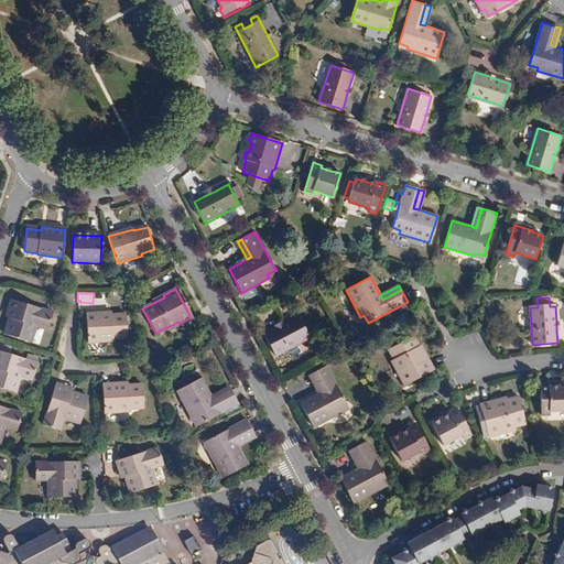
[(12,300),(9,311),(12,312),(10,318),(4,335),(31,343),(36,325),(49,329),(54,313),(12,300)]
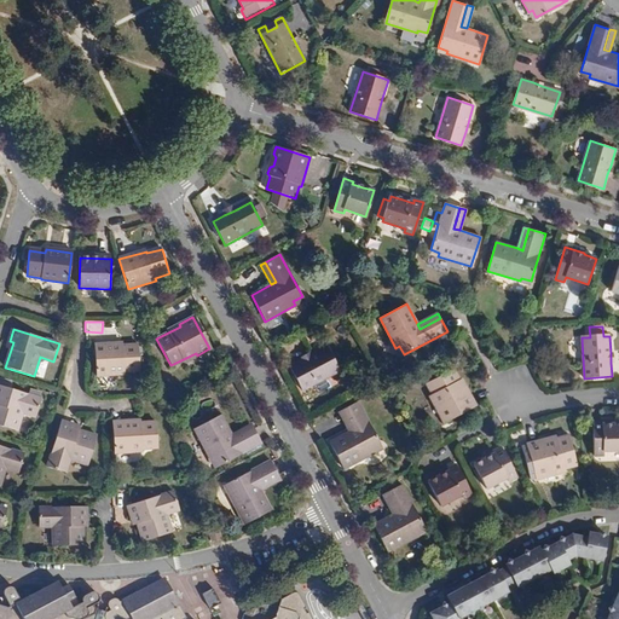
[(123,346),(123,345),(96,346),(97,376),(125,376),(125,372),(139,371),(139,346),(123,346)]
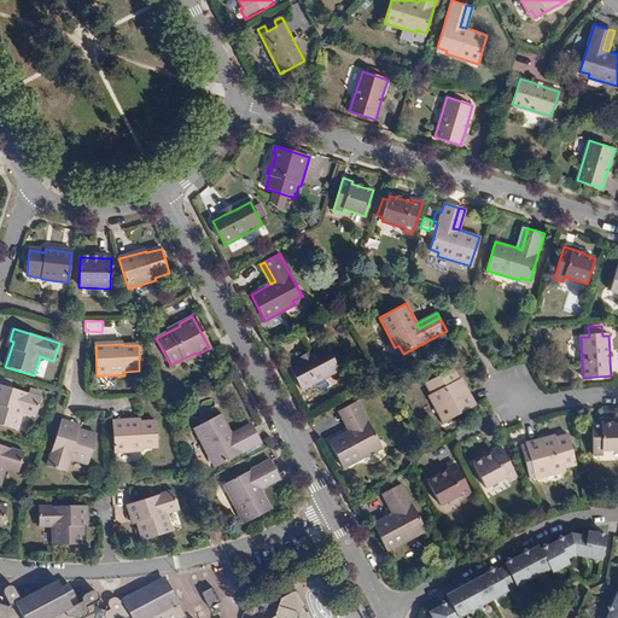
[(326,349),(314,355),(307,359),(289,367),(302,391),(338,372),(326,349)]
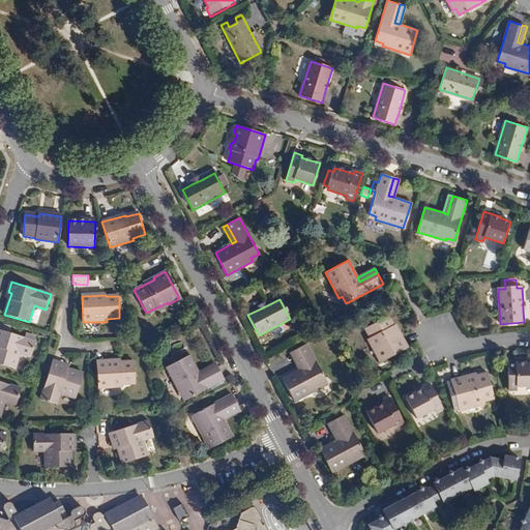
[(375,352),(380,361),(407,347),(401,335),(399,336),(388,317),(365,329),(377,351),(375,352)]
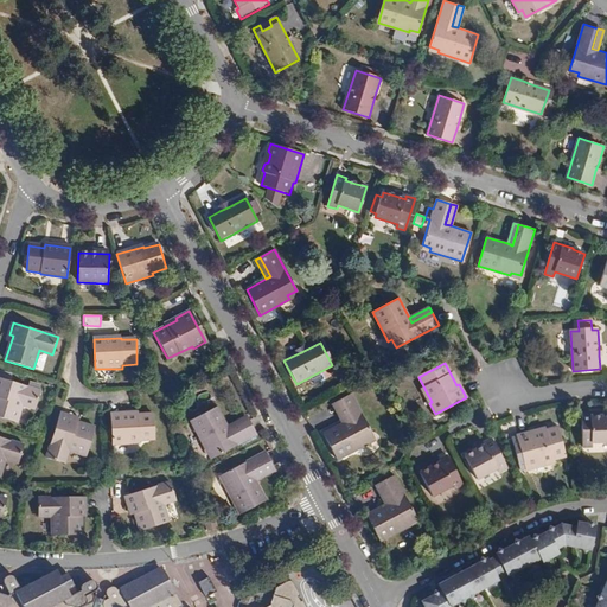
[(10,376),(8,381),(25,385),(26,381),(10,376)]
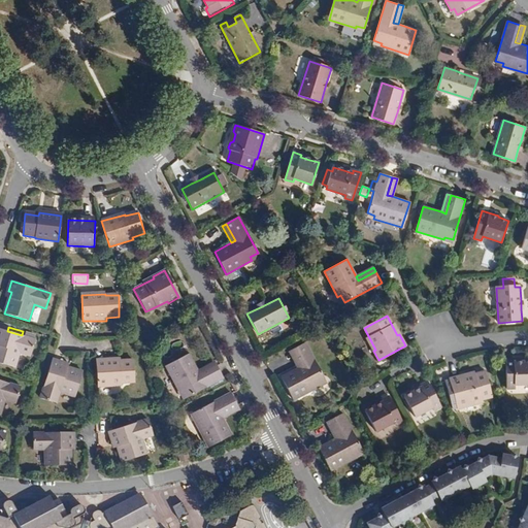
[(0,363),(14,368),(21,352),(31,355),(36,340),(0,329),(0,363)]
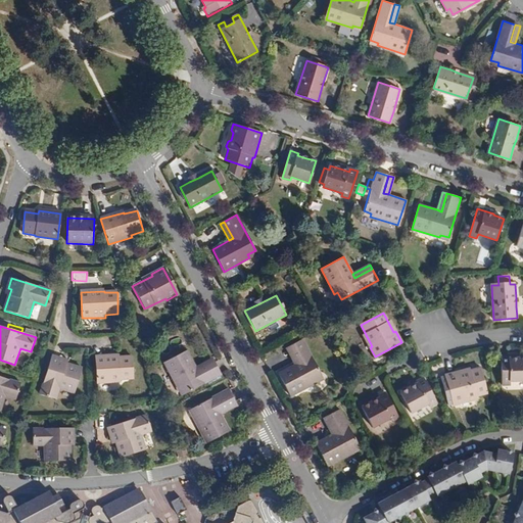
[(302,340),(290,346),(299,363),(294,366),(278,374),(290,396),(316,383),(315,380),(322,377),(302,340)]
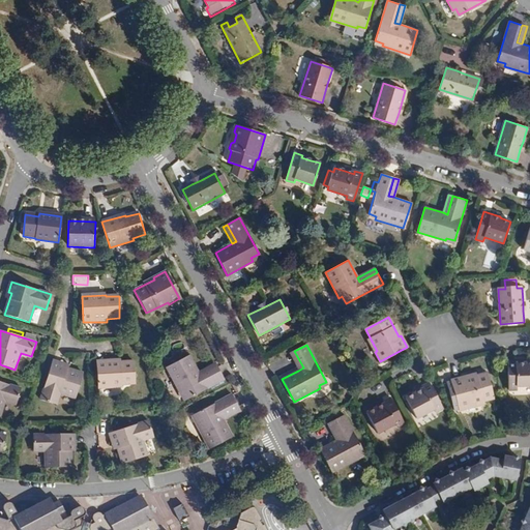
[(303,367),(294,351),(290,354),(298,371),(303,367)]
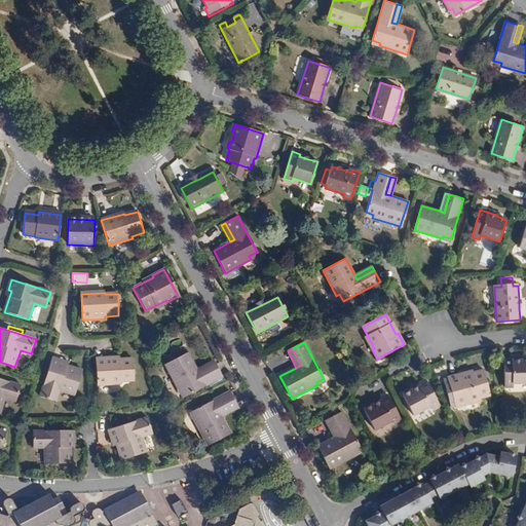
[(221,377),(215,365),(198,373),(196,370),(187,352),(164,364),(178,389),(181,388),(185,396),(221,377)]
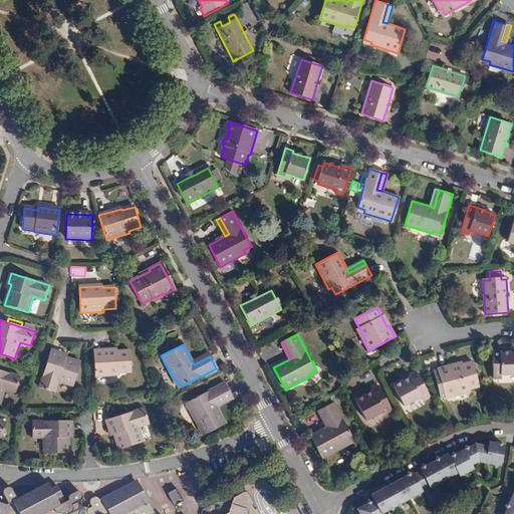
[(510,348),(491,347),(490,377),(508,378),(509,374),(513,374),(513,350),(509,350),(510,348)]
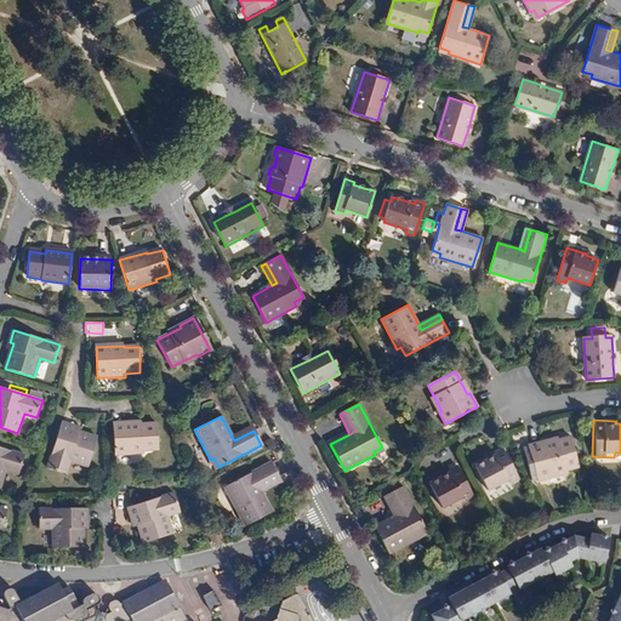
[(73,431),(74,427),(62,423),(46,468),(64,474),(69,461),(89,468),(98,439),(81,433),(73,431)]
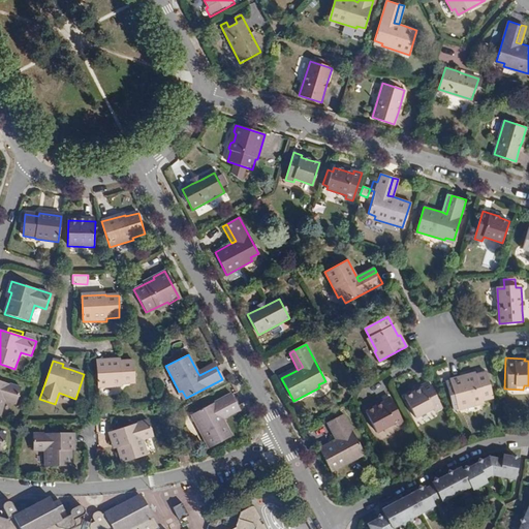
[(121,361),(96,361),(97,387),(122,386),(122,384),(134,383),(134,362),(121,362),(121,361)]
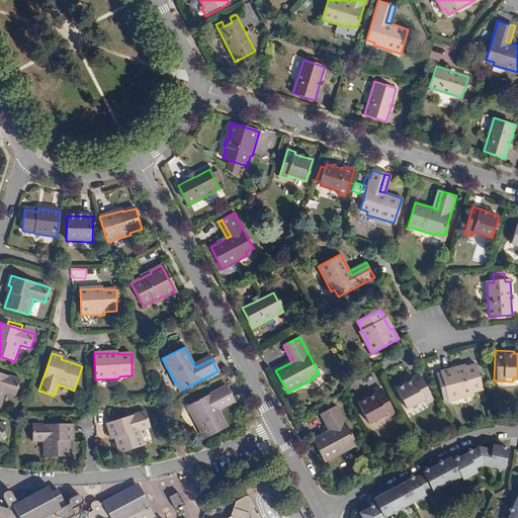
[(195,367),(211,359),(209,355),(193,364),(195,367)]
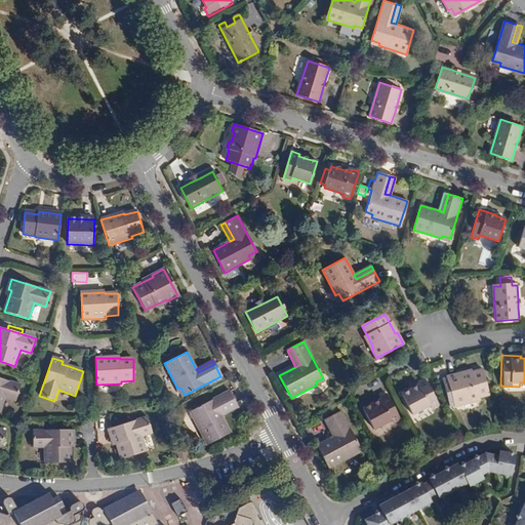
[(465,372),(446,376),(454,407),(473,402),(472,400),(488,396),(482,370),(466,374),(465,372)]
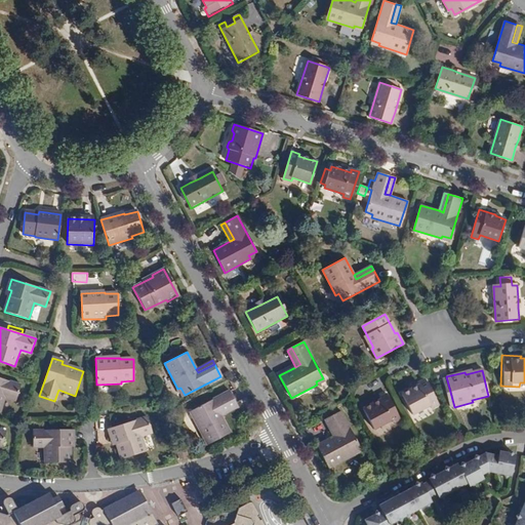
[(0,379),(0,413),(5,397),(16,400),(21,387),(0,379)]
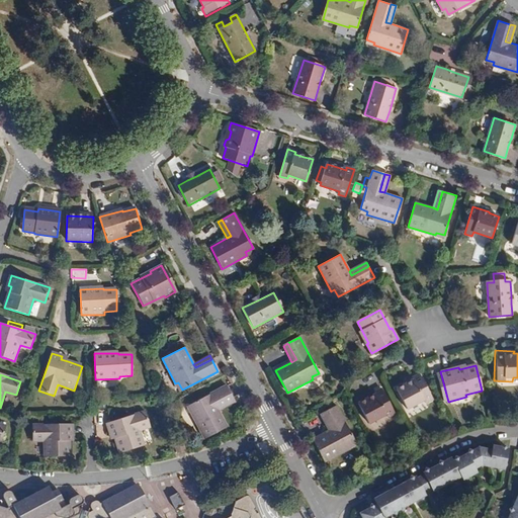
[(414,379),(396,390),(407,410),(424,401),(425,403),(432,400),(420,375),(413,378),(414,379)]
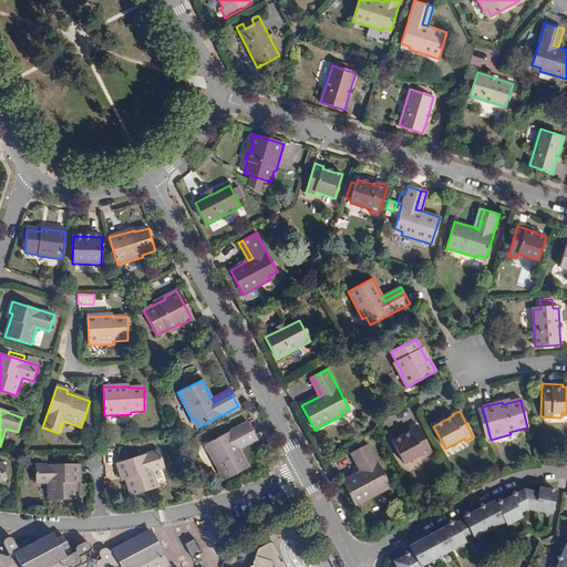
[(248,467),(239,450),(236,445),(254,435),(247,423),(208,444),(213,452),(209,453),(224,481),(248,467)]
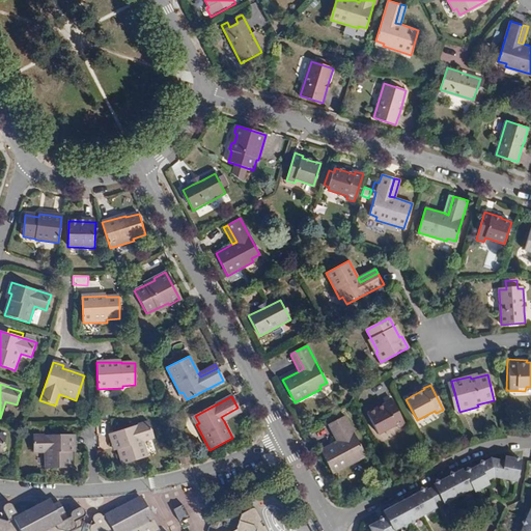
[(385,404),(367,414),(378,435),(395,425),(396,428),(404,424),(391,399),(384,402),(385,404)]
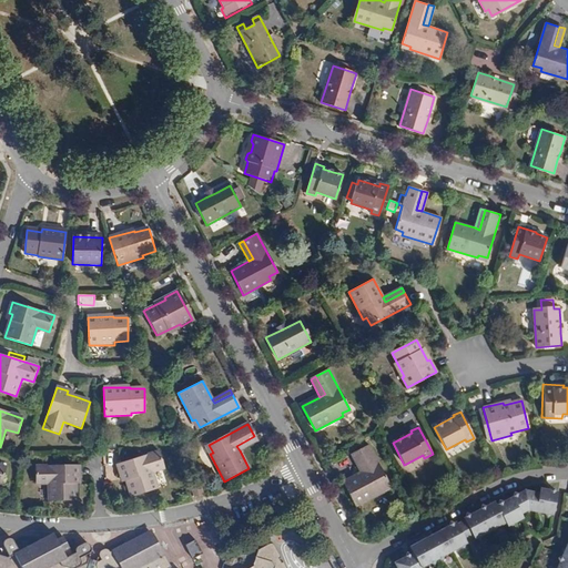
[(236,446),(240,450),(257,442),(254,436),(236,446)]
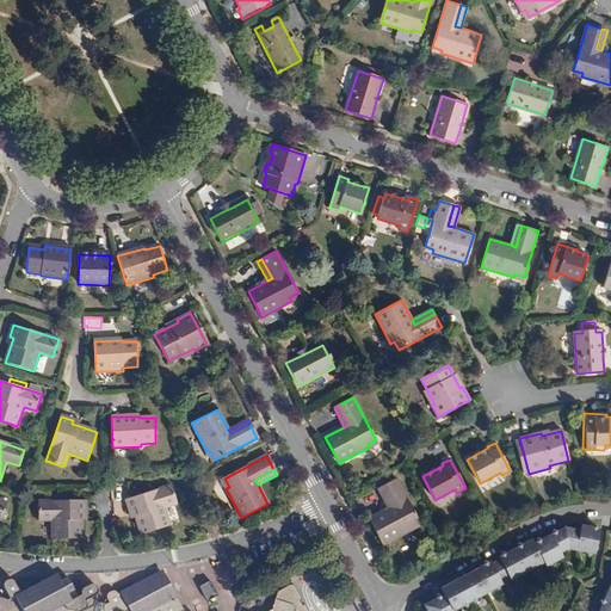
[(397,480),(383,487),(393,506),(388,508),(369,518),(383,544),(412,530),(411,526),(420,522),(397,480)]
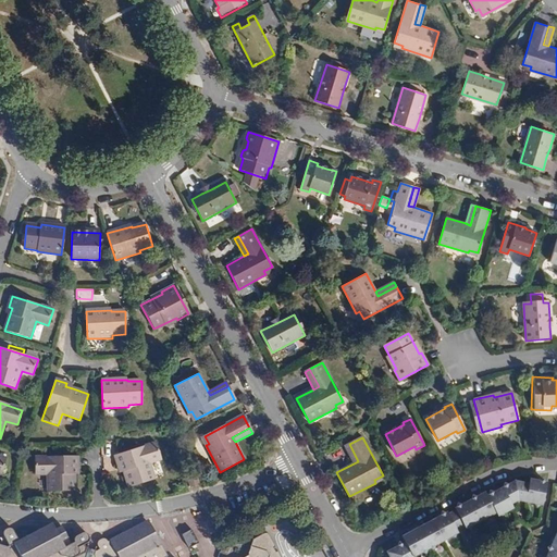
[(115,456),(119,466),(122,465),(124,471),(128,487),(155,480),(149,461),(161,458),(157,443),(115,456)]
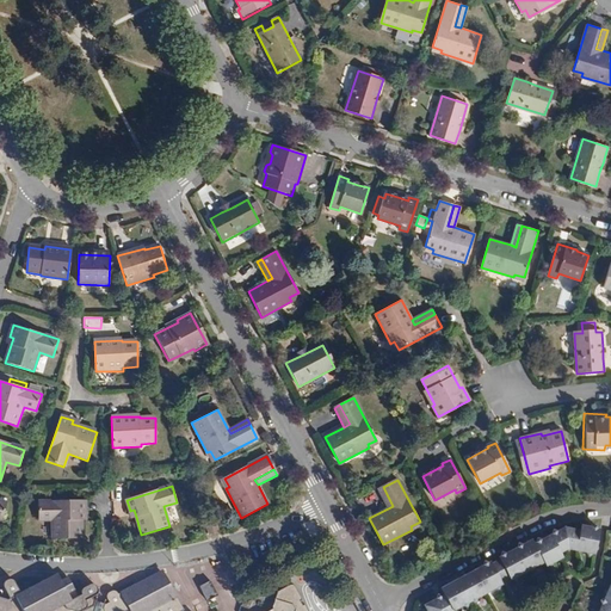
[(393,506),(383,487),(378,489),(388,508),(393,506)]
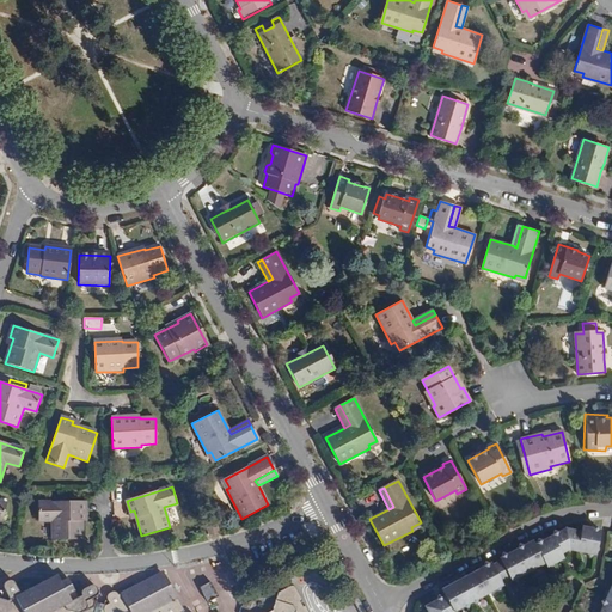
[(86,502),(38,503),(38,519),(53,519),(53,540),(83,540),(83,514),(86,514),(86,502)]
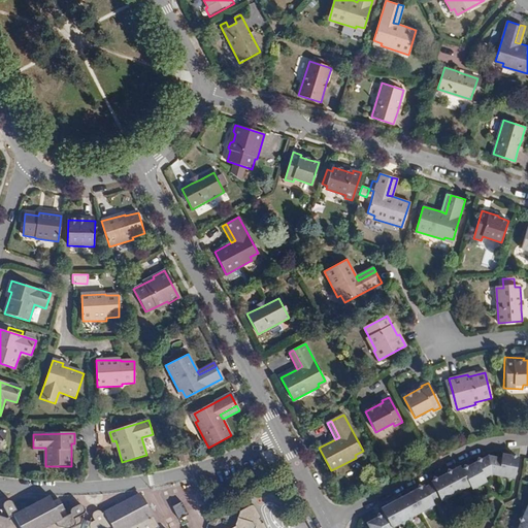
[(186,453),(177,456),(179,463),(189,460),(186,453)]
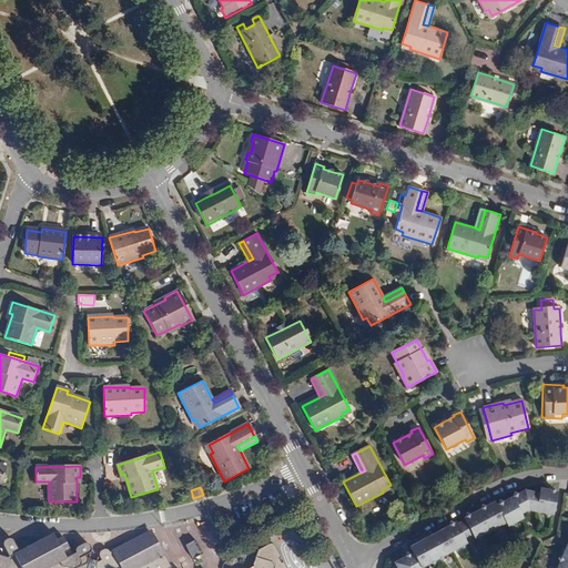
[(464,520),(474,540),(476,539),(479,539),(480,537),(492,531),(495,531),(496,528),(506,524),(507,527),(523,518),(521,516),(525,514),(527,509),(536,511),(553,514),(557,492),(547,489),(539,488),(538,493),(526,492),(525,493),(513,499),(505,503),(497,507),(495,504),(488,507),(479,511),(473,516),(464,520)]
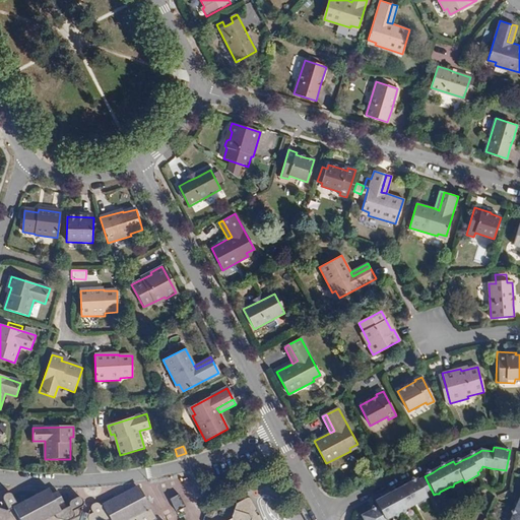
[(425,476),(418,479),(428,498),(434,495),(425,476)]
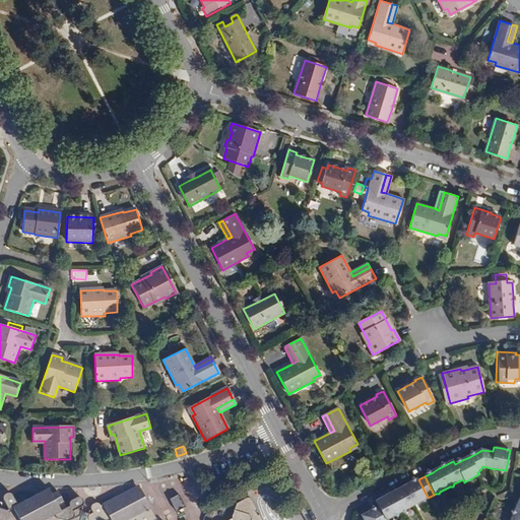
[(386,519),(399,513),(407,508),(410,509),(411,507),(413,505),(415,504),(417,505),(418,502),(428,498),(418,479),(410,483),(404,486),(396,491),(389,495),(382,498),(375,502),(378,508),(376,509),(363,516),(364,519),(386,519)]
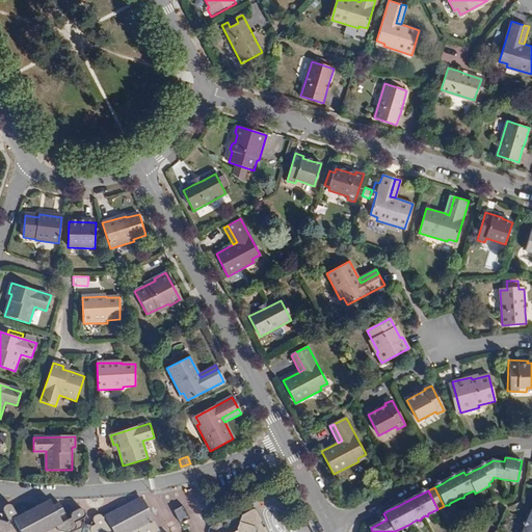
[(43,502),(31,508),(46,509),(57,510),(63,510),(59,502),(53,505),(49,498),(43,502)]
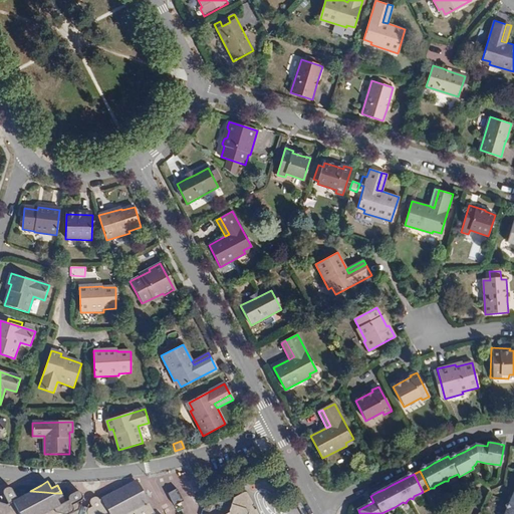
[(153,513),(156,513),(142,487),(131,489),(116,491),(100,499),(98,497),(96,497),(93,497),(91,499),(90,501),(92,505),(91,507),(89,508),(79,505),(77,501),(81,500),(83,498),(83,494),(82,493),(74,493),(69,495),(69,500),(66,501),(61,493),(55,493),(44,492),(30,491),(17,497),(13,489),(7,488),(6,489),(5,491),(4,494),(9,502),(7,503),(0,500),(0,513),(153,513)]
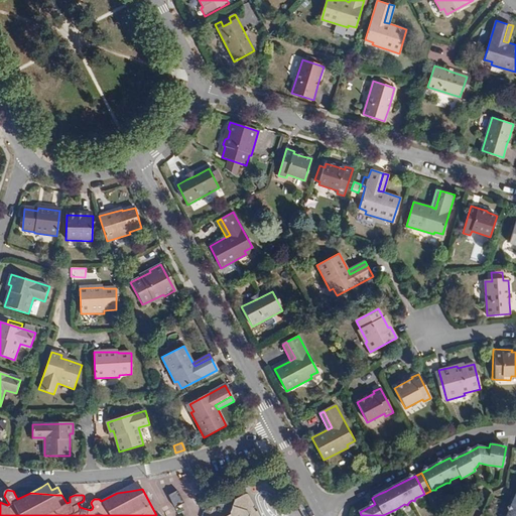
[(178,491),(169,495),(175,508),(184,503),(178,491)]
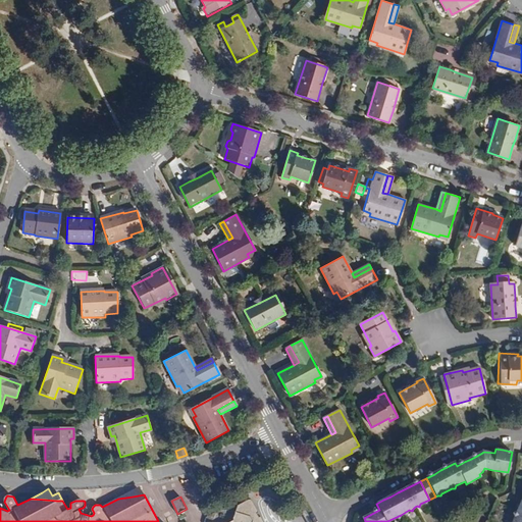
[(262,521),(260,517),(259,518),(256,514),(258,513),(253,502),(250,500),(248,500),(238,505),(232,521),(229,521),(262,521)]
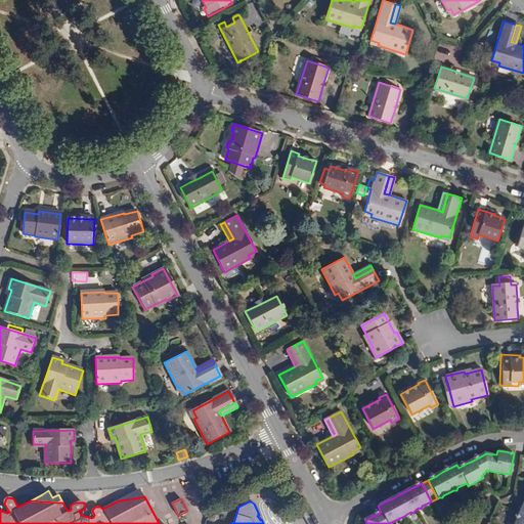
[(523,523),(523,503),(522,508),(519,508),(521,512),(520,514),(519,516),(516,516),(518,519),(515,523),(523,523)]
